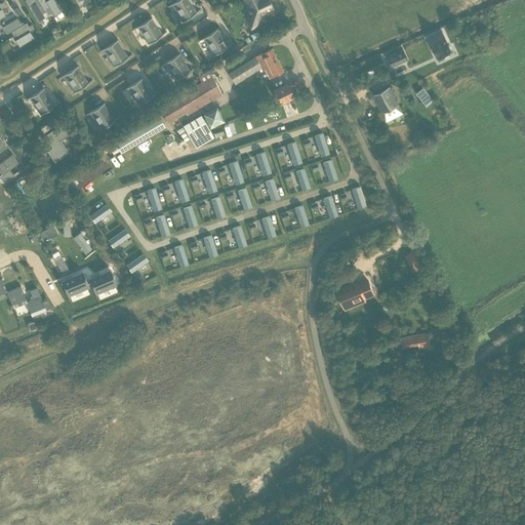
[(37,22),(44,17),(42,14),(46,12),(39,0),(26,0),(25,1),(29,8),(37,22)]
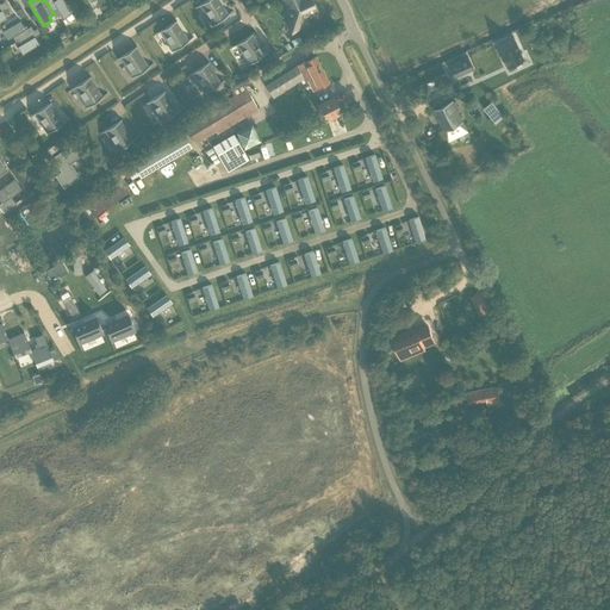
[(45,0),(54,14),(56,17),(61,14),(63,19),(72,13),(62,0),(45,0)]
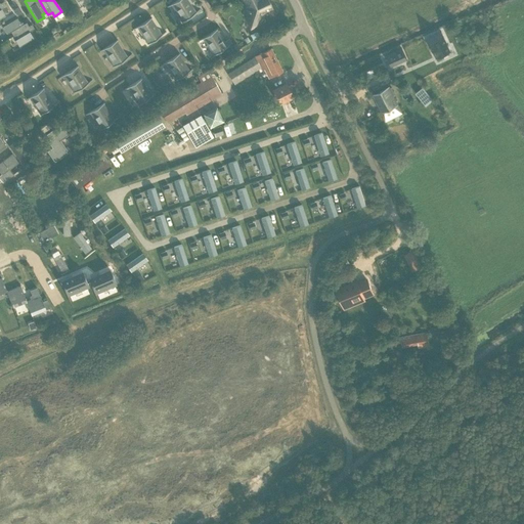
[(177,0),(167,7),(167,8),(172,4),(183,20),(181,22),(181,23),(201,10),(200,9),(194,12),(186,0),(177,0)]
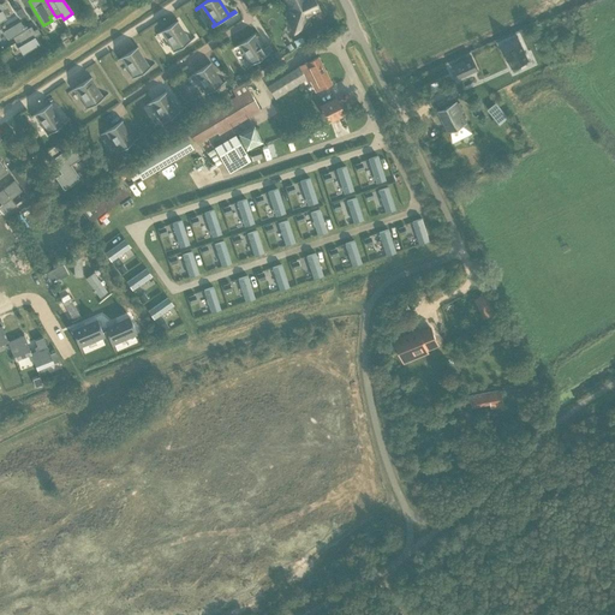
[(285,0),(291,11),(288,18),(292,28),(293,30),(305,24),(308,17),(320,11),(322,17),(323,16),(315,0),(285,0)]
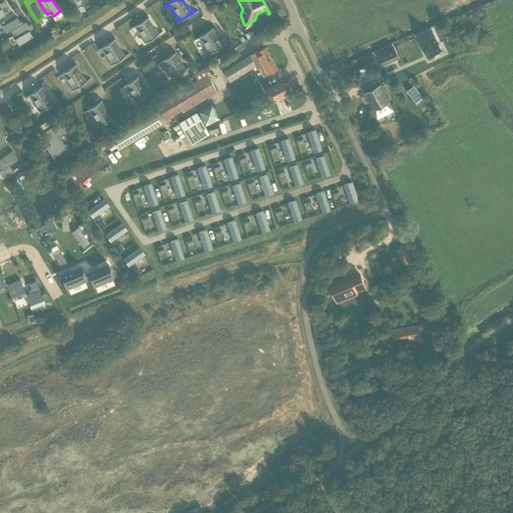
[(148,17),(130,29),(130,30),(135,26),(145,42),(144,43),(144,44),(162,32),(162,31),(157,34),(147,19),(148,18),(148,17)]
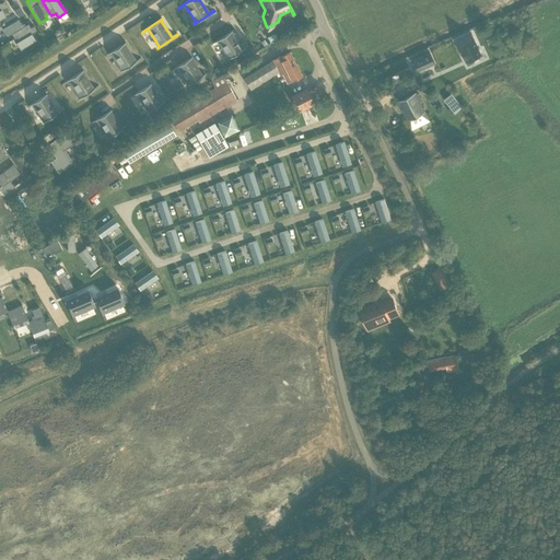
[(12,34),(14,38),(31,28),(28,24),(23,27),(19,20),(3,28),(8,36),(12,34)]
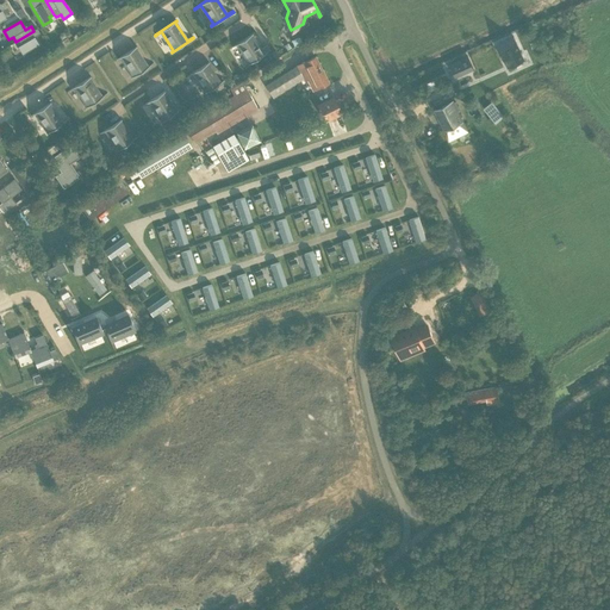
[(33,31),(16,42),(14,43),(18,47),(23,55),(39,45),(35,37),(39,33),(37,29),(33,31)]
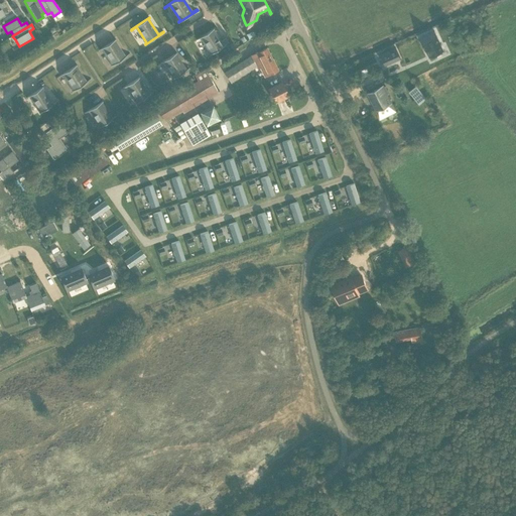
[(214,28),(196,40),(196,41),(201,37),(211,53),(210,54),(210,55),(228,43),(228,42),(223,46),(213,30),(214,29),(214,28)]
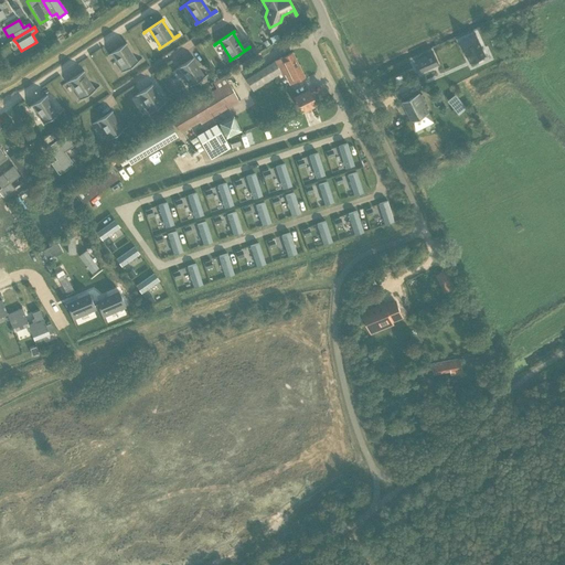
[(476,33),(460,40),(470,63),(471,63),(470,62),(486,55),(487,55),(476,33)]
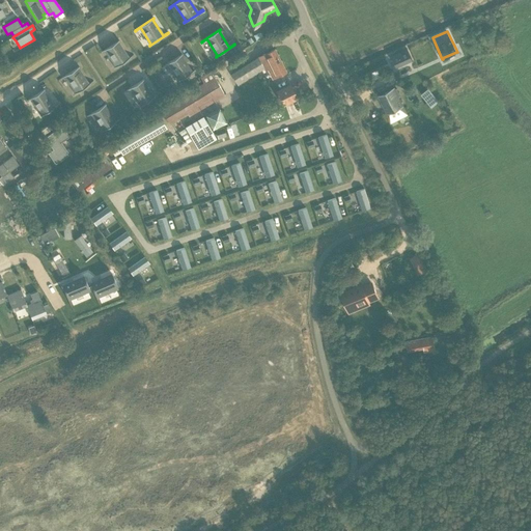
[(118,40),(100,53),(100,54),(105,50),(116,66),(114,67),(115,67),(134,56),(133,55),(128,58),(117,43),(119,42),(118,40)]
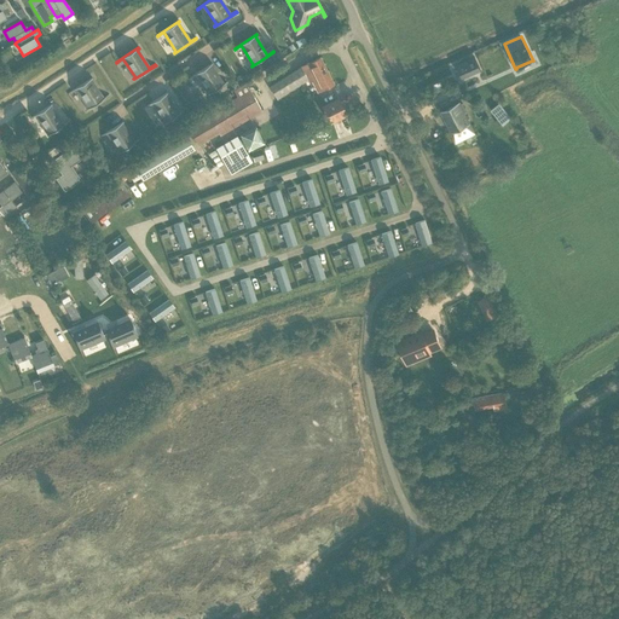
[(475,57),(456,65),(461,76),(480,68),(475,57)]
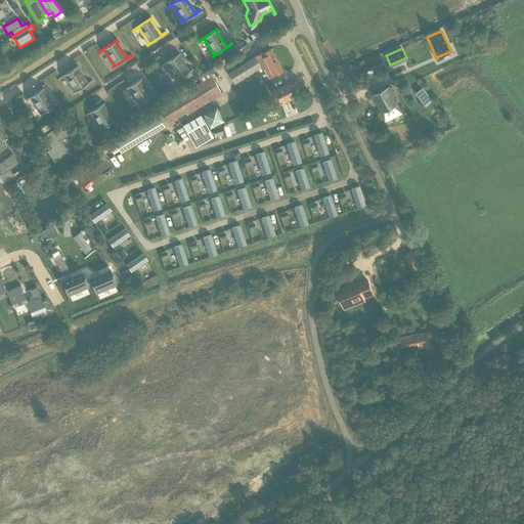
[(264,70),(269,79),(282,72),(271,49),(258,56),(255,57),(260,67),(262,71),(264,70)]
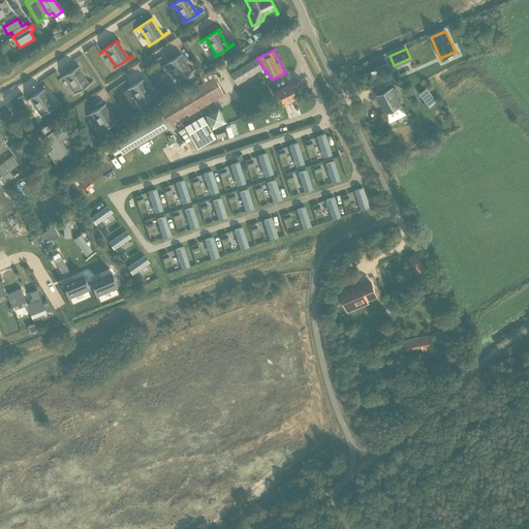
[(181,54),(162,66),(162,67),(167,64),(178,80),(177,81),(177,82),(196,69),(195,68),(190,72),(180,56),(181,55),(181,54)]
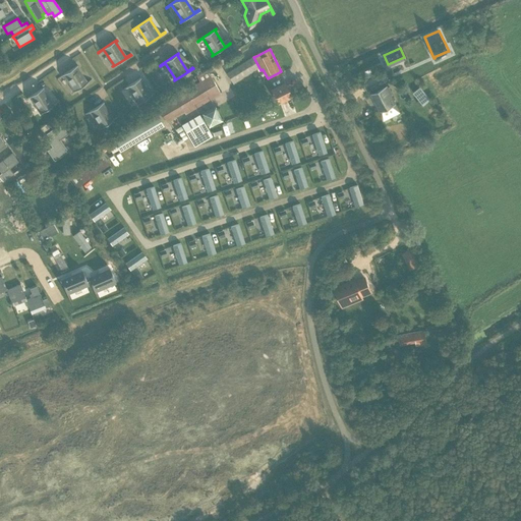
[(250,59),(227,73),(233,83),(252,72),(251,70),(258,66),(253,57),(250,59)]
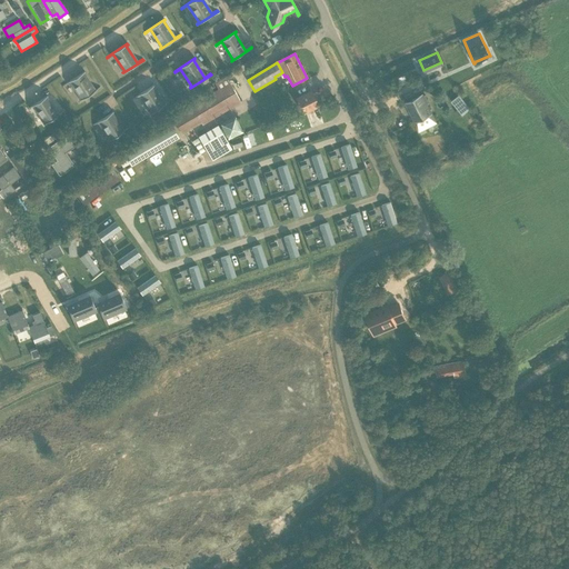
[(85,71),(65,85),(65,86),(70,82),(81,99),(80,100),(80,101),(100,88),(100,87),(95,91),(83,73),(85,72),(85,71)]
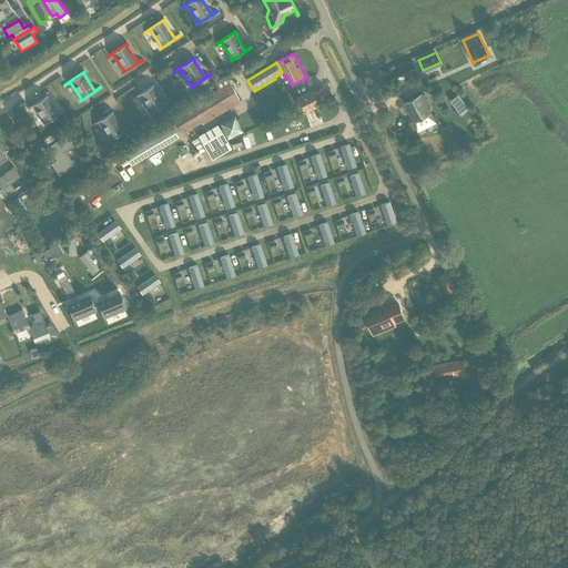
[(214,83),(217,89),(171,117),(181,134),(201,122),(202,125),(241,102),(225,77),(214,83)]
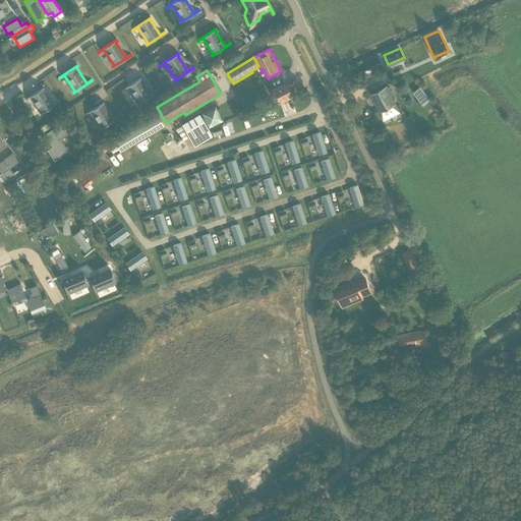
[(140,77),(122,90),(122,91),(127,88),(138,103),(136,104),(137,105),(156,93),(155,92),(150,96),(139,79),(141,78),(140,77)]
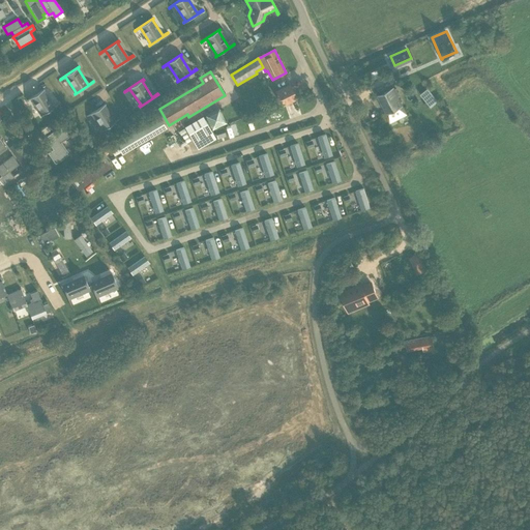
[(283,106),(296,99),(290,86),(276,93),(283,106)]
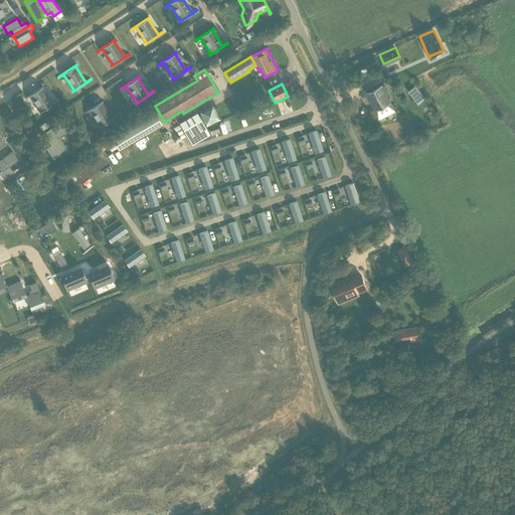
[(367,94),(379,119),(394,111),(382,86),(367,94)]
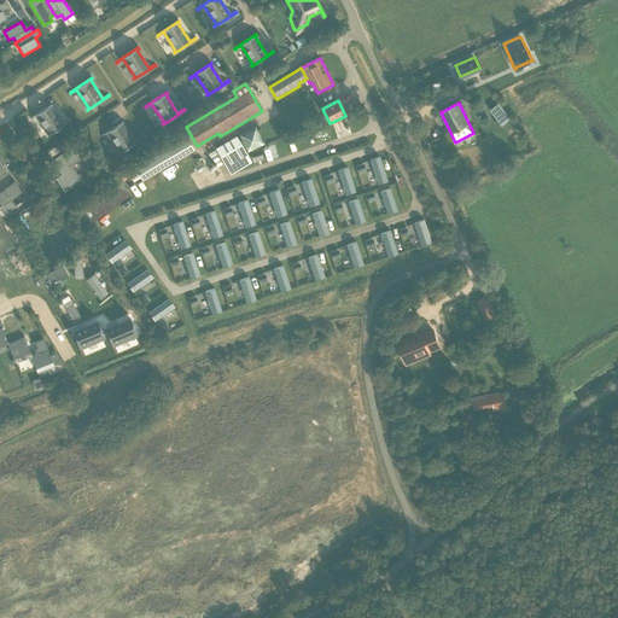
[(499,103),(489,110),(497,121),(507,112),(499,103)]
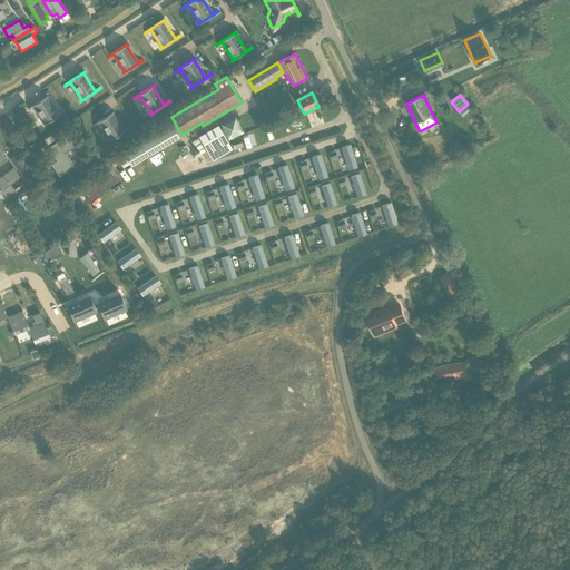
[(47,96),(27,109),(32,106),(45,124),(42,125),(43,125),(64,111),(62,111),(57,115),(46,97),(48,96),(47,96)]
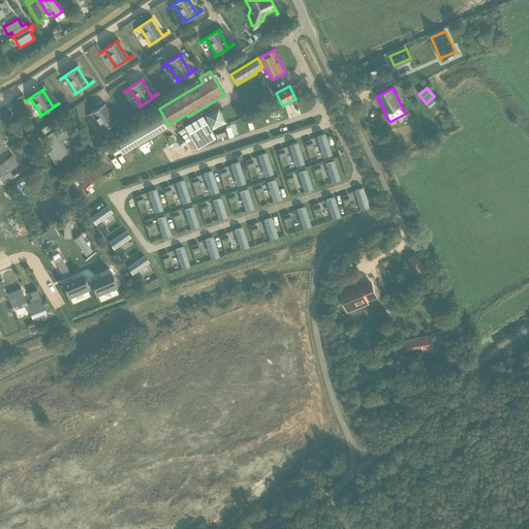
[(104,104),(86,116),(87,117),(92,114),(102,129),(100,130),(101,131),(109,126),(113,133),(124,126),(117,115),(112,118),(103,105),(105,104),(104,104)]
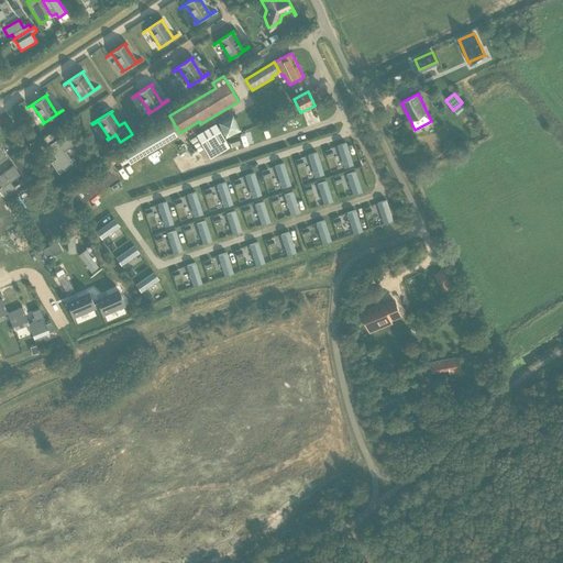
[(145,136),(121,151),(129,163),(176,135),(168,121),(144,135),(145,136)]
